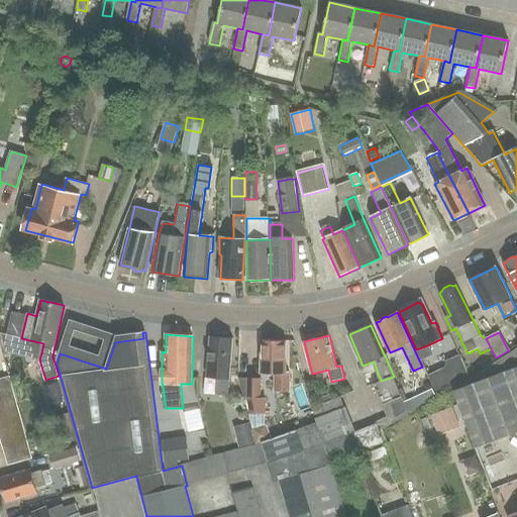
[(228,396),(233,339),(210,337),(208,378),(218,379),(217,395),(228,396)]
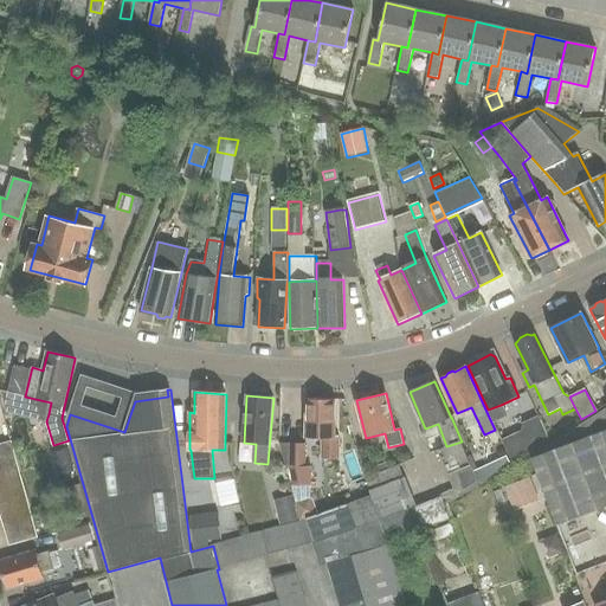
[(340,459),(340,438),(335,438),(336,399),(307,399),(305,438),(323,439),(323,459),(340,459)]
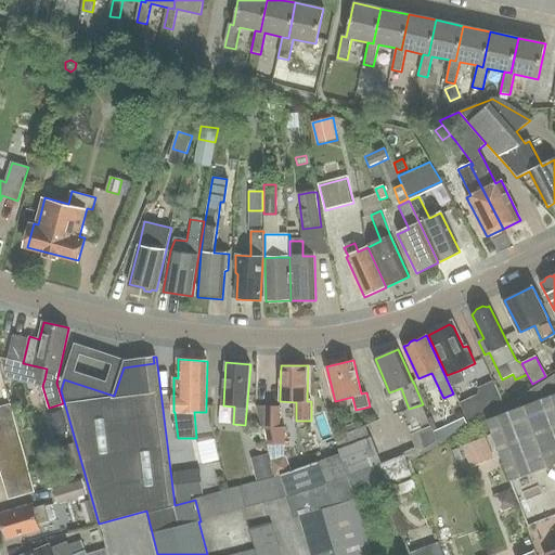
[(459,371),(447,375),(451,385),(463,381),(459,371)]
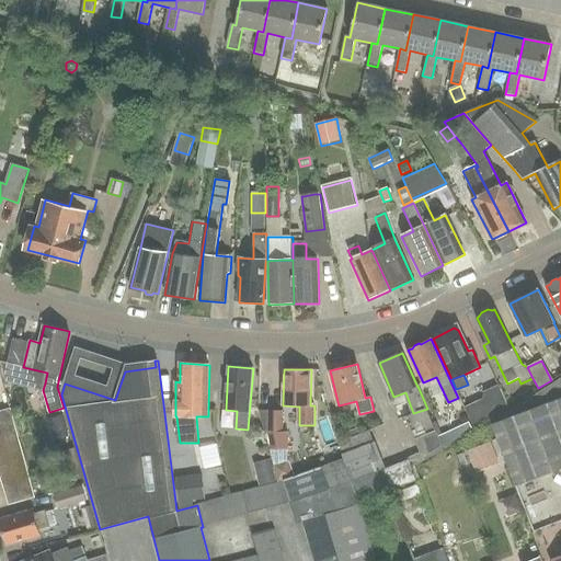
[(560,378),(492,423),(515,484),(560,467),(560,378)]
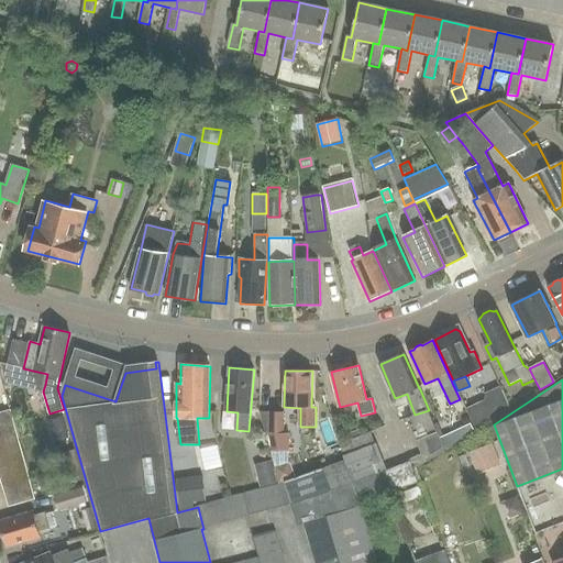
[(488,400),(468,411),(478,430),(511,409),(500,387),(486,395),(488,400)]
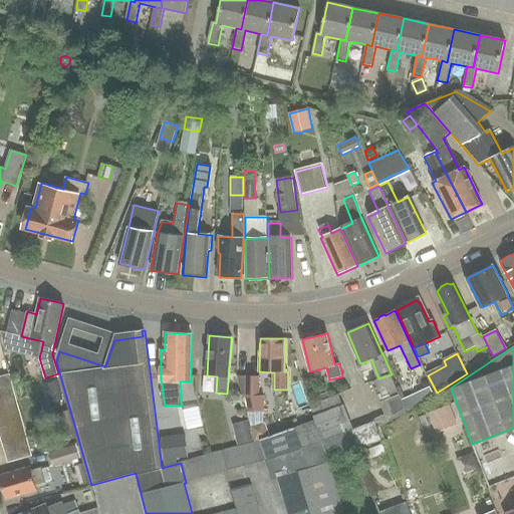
[(0,390),(13,387),(10,374),(0,376),(0,390)]
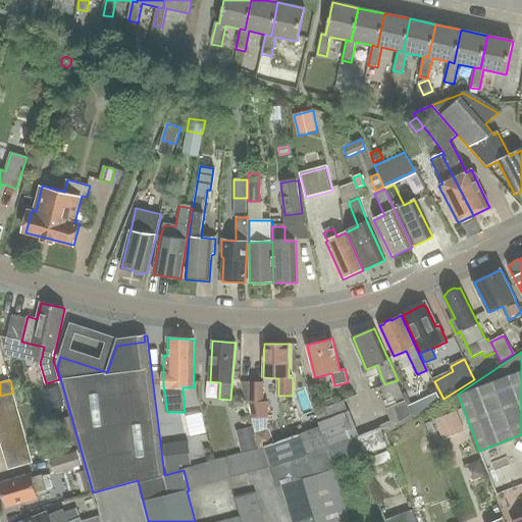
[(387,410),(406,402),(398,380),(384,384),(377,387),(387,410)]
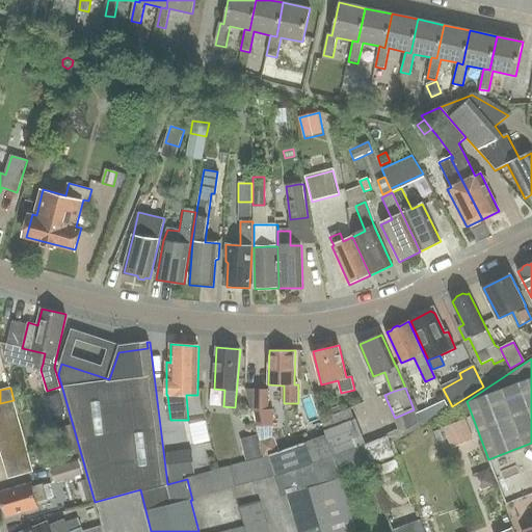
[(256,408),(259,426),(273,427),(273,409),(269,409),(269,391),(247,391),(253,408),(256,408)]
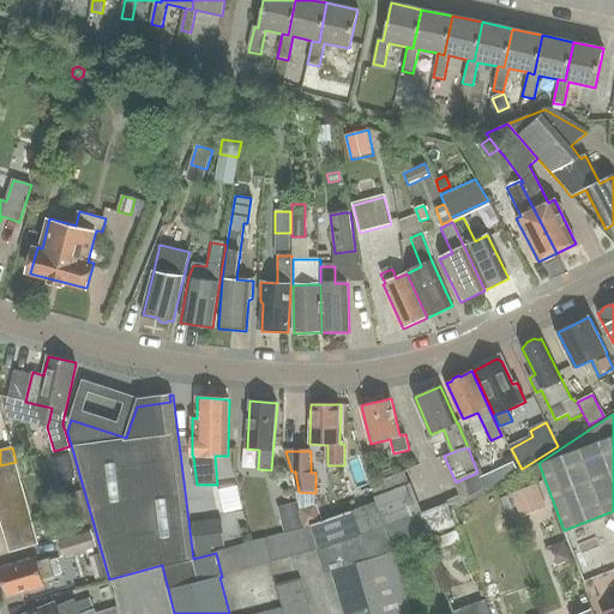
[(70,456),(54,461),(60,483),(77,480),(70,456)]
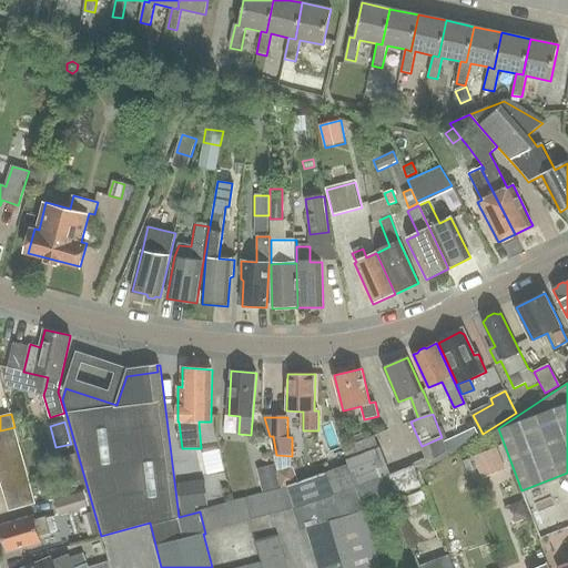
[(0,430),(0,445),(18,440),(14,427),(0,430)]
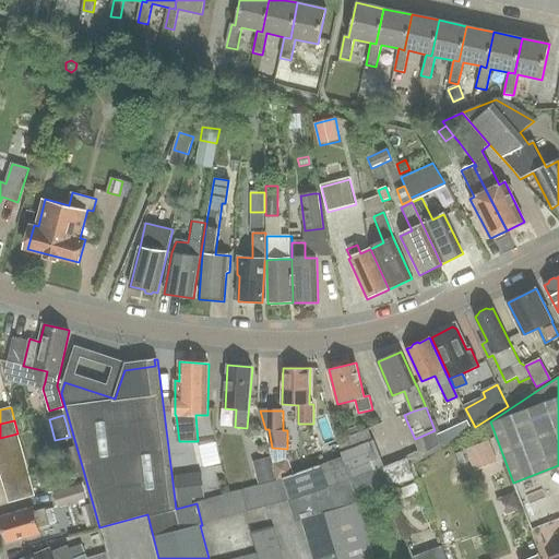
[(440,435),(444,444),(472,428),(467,420),(440,435)]
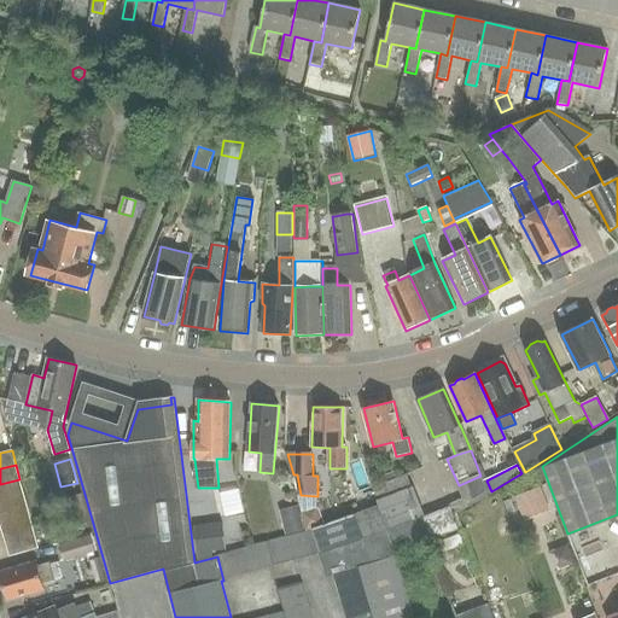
[(394,473),(382,478),(384,484),(396,479),(394,473)]
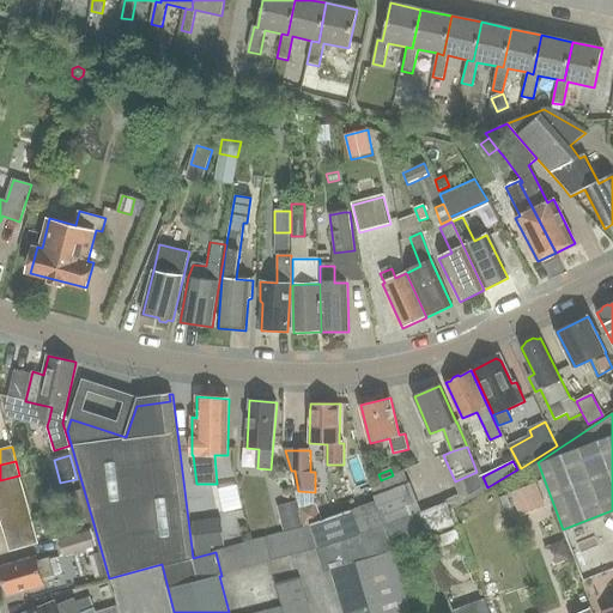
[(376,497),(408,484),(404,471),(393,475),(381,480),(371,484),(376,497)]
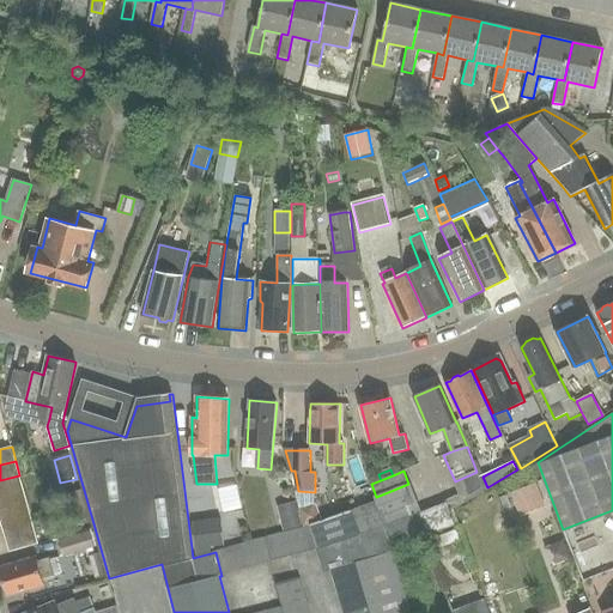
[(460,495),(483,485),(477,472),(455,481),(460,495)]
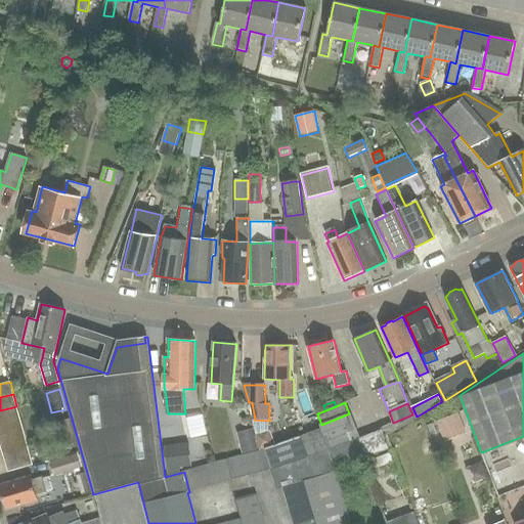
[(0,410),(0,423),(20,418),(16,406),(0,410)]
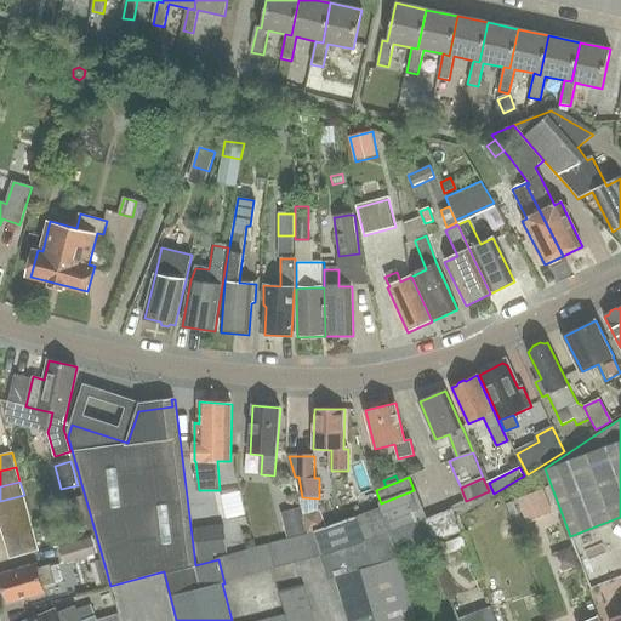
[(233,513),(250,511),(248,488),(229,490),(233,513)]
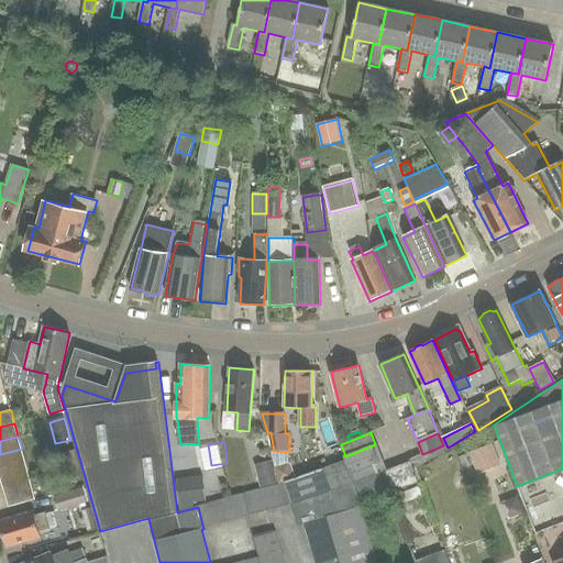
[(493,443),(470,453),(478,474),(501,464),(493,443)]
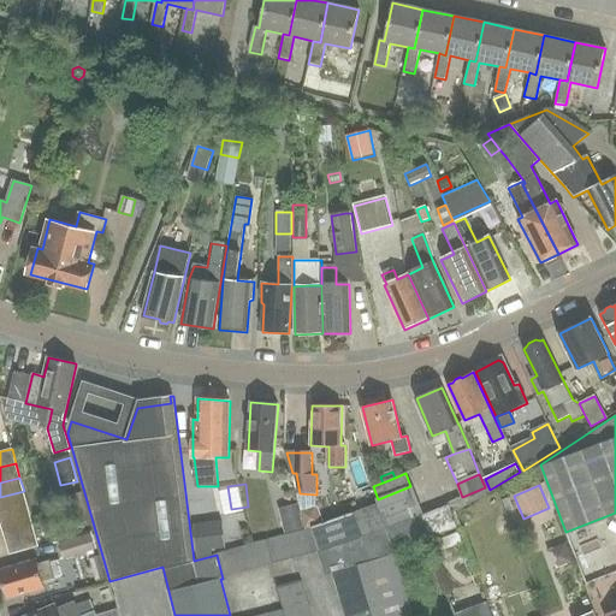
[(381,513),(416,501),(410,486),(378,499),(379,503),(381,513)]
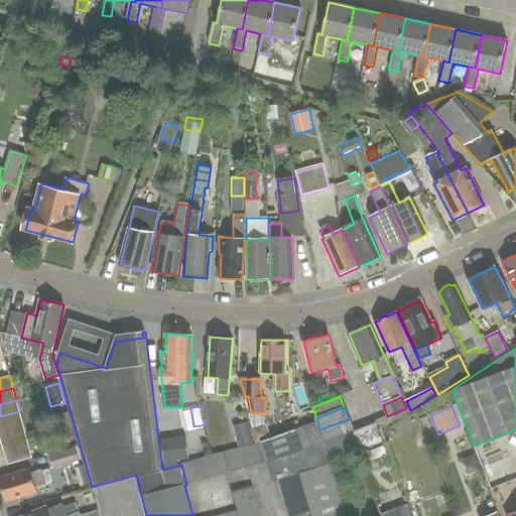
[(375,423),(379,430),(408,413),(406,408),(387,416),(375,421),(375,423)]
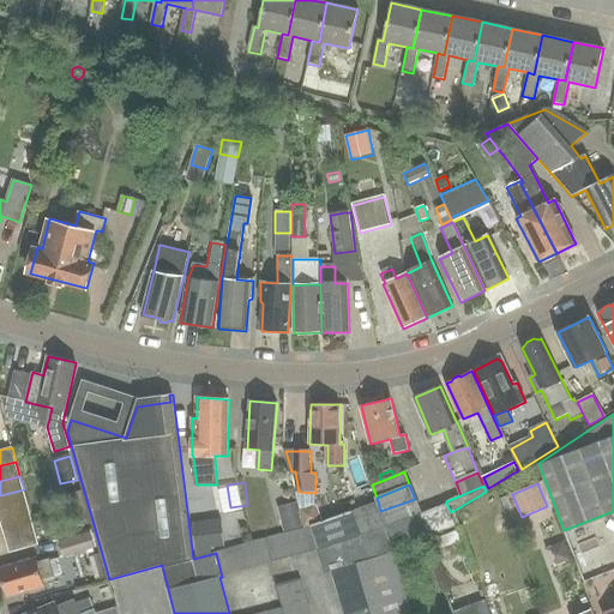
[(0,495),(0,510),(28,504),(24,489),(0,495)]
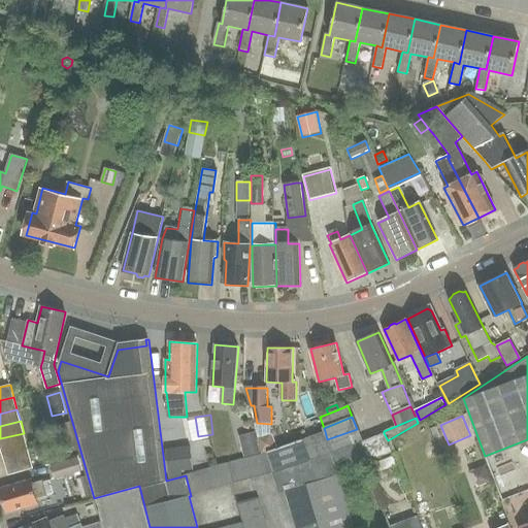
[(359,442),(362,441),(357,429),(327,439),(293,451),(298,465),(310,462),(323,458),(335,455),(334,452),(345,448),(359,442)]
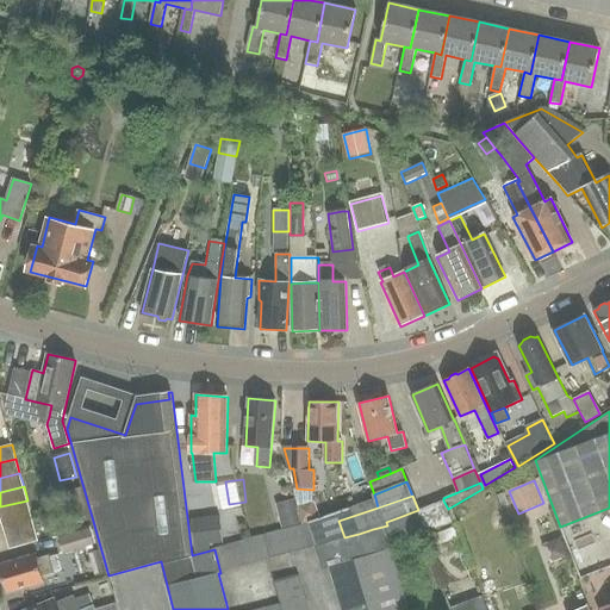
[(310,523),(317,546),(344,537),(338,521),(378,508),(375,498),(350,508),(352,508),(309,522),(310,523)]
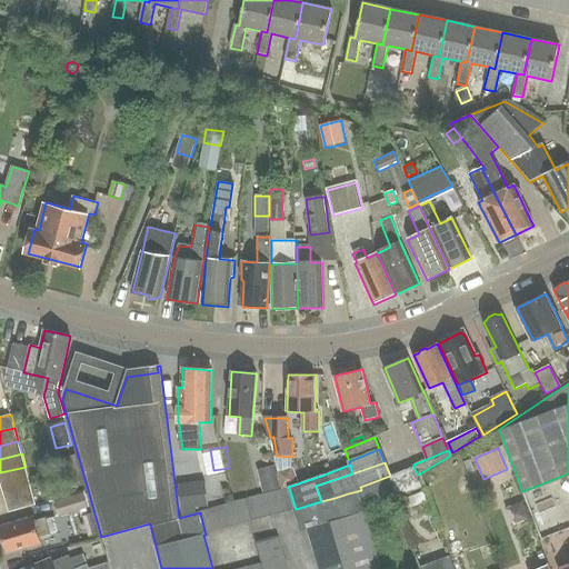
[(0,472),(0,481),(1,487),(29,479),(26,467),(0,472)]
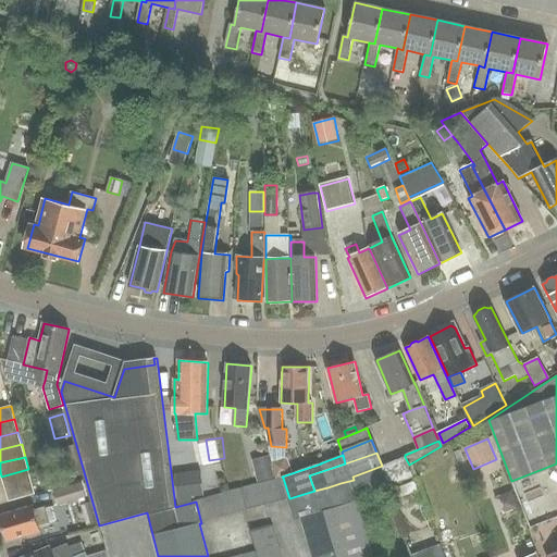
[(269,457),(251,460),(257,483),(274,479),(269,457)]
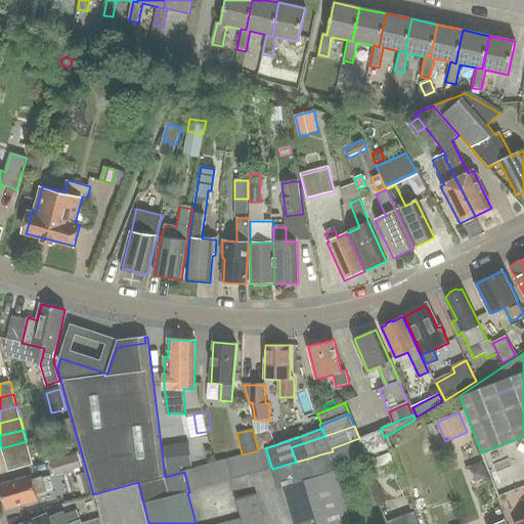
[(389,448),(385,437),(381,430),(368,434),(377,453),(389,448)]
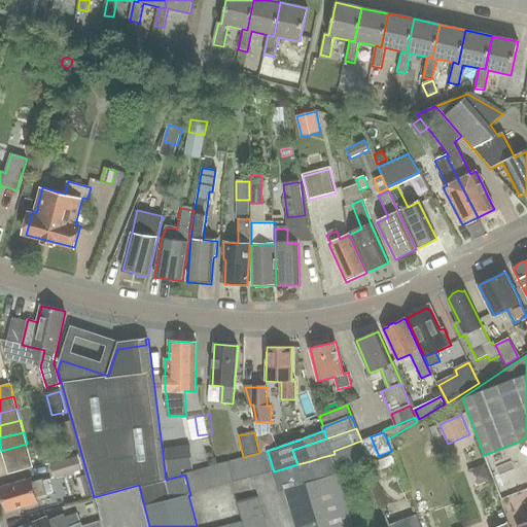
[(53,436),(37,441),(41,457),(57,452),(53,436)]
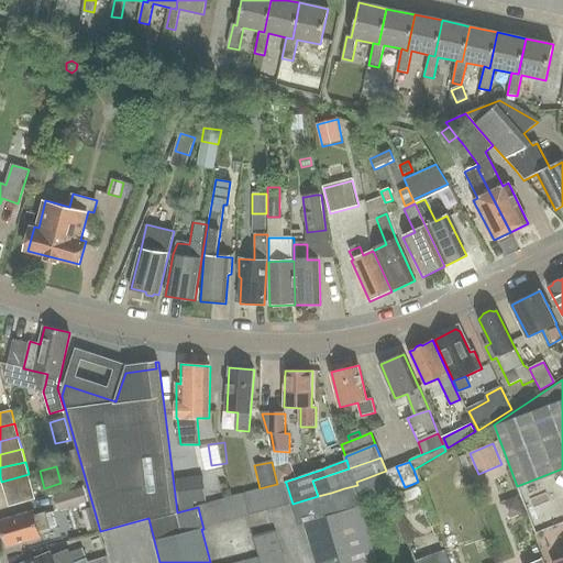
[(383,472),(390,493),(405,487),(396,466),(386,471),(383,472)]
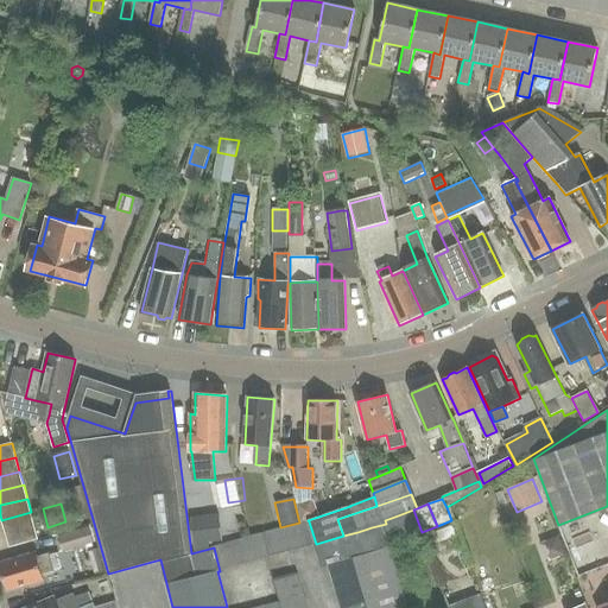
[(407,538),(422,532),(413,510),(398,515),(407,538)]
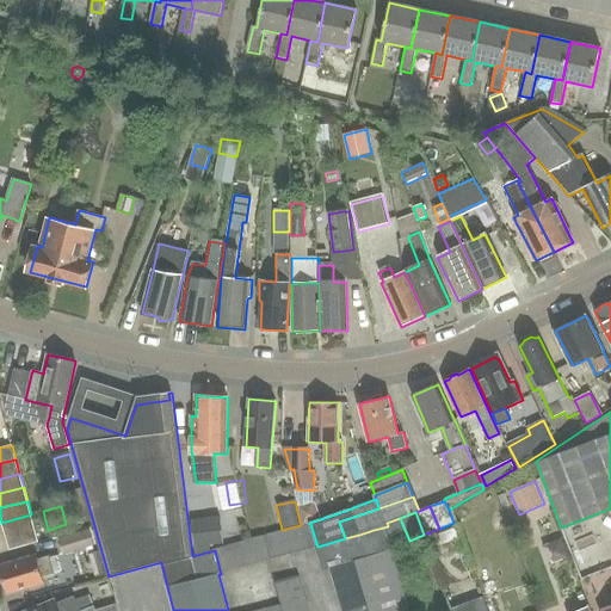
[(31,514),(1,523),(6,536),(35,528),(31,514)]
